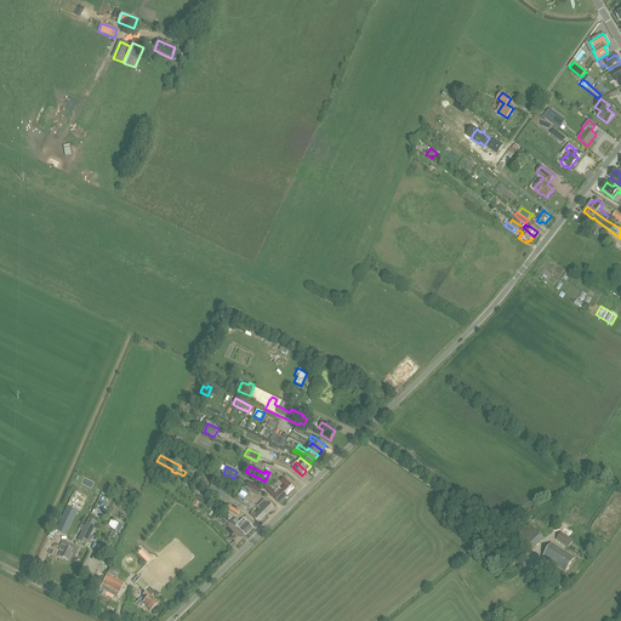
[(255,506),(244,500),(238,496),(237,499),(235,497),(232,495),(212,483),(197,473),(194,479),(210,488),(209,489),(227,501),(245,513),(246,510),(250,512),(255,506)]
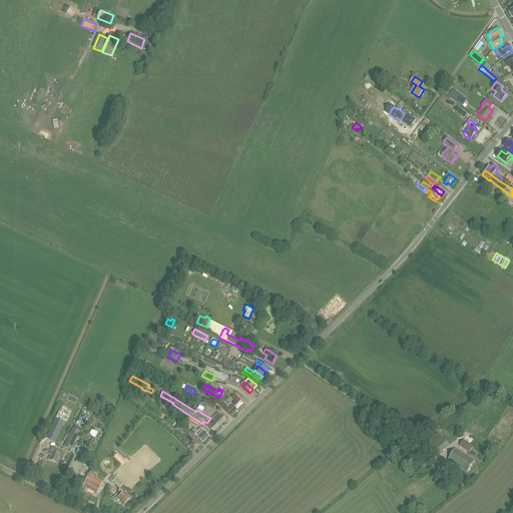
[(234,401),(230,404),(236,410),(242,404),(234,396),(231,398),(234,401)]
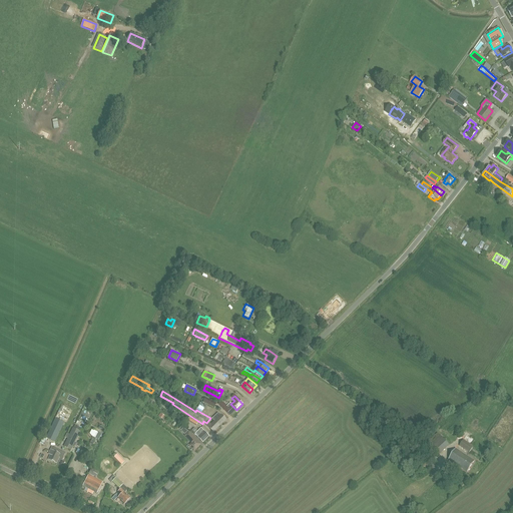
[(205,398),(203,402),(213,408),(216,403),(205,398)]
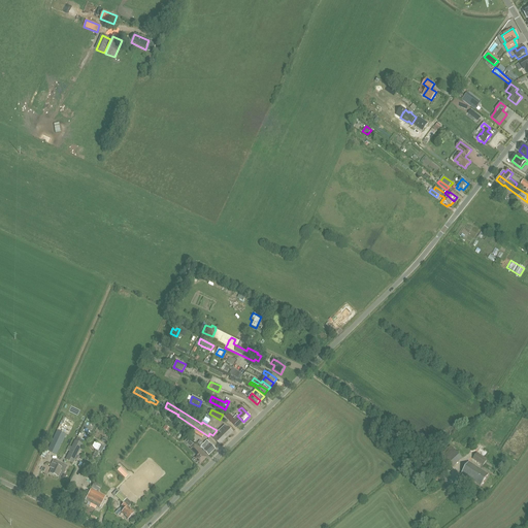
[(207,414),(200,423),(201,424),(202,422),(207,425),(208,423),(207,422),(211,416),(207,414)]
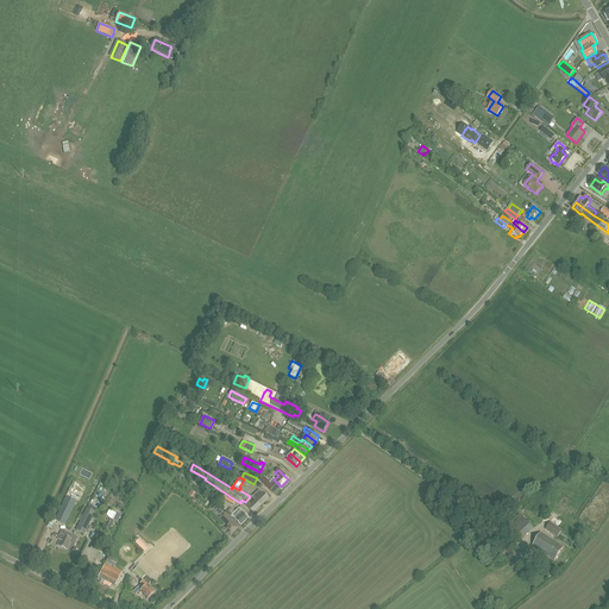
[(281,487),(274,479),(274,478),(269,483),(263,477),(259,481),(274,495),(281,487)]
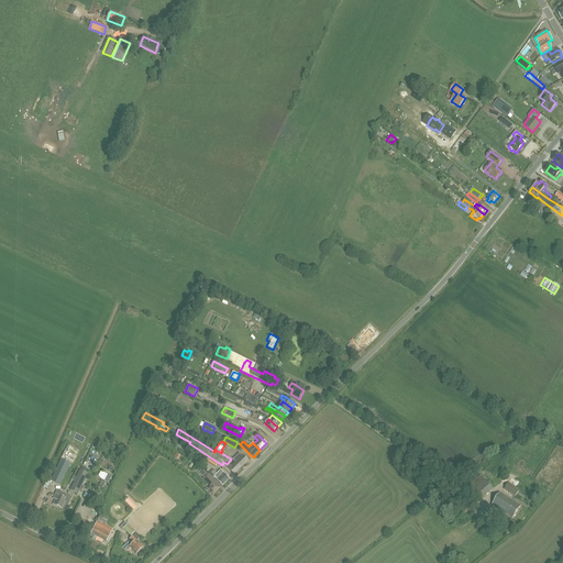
[(181,442),(179,445),(188,452),(190,448),(181,442)]
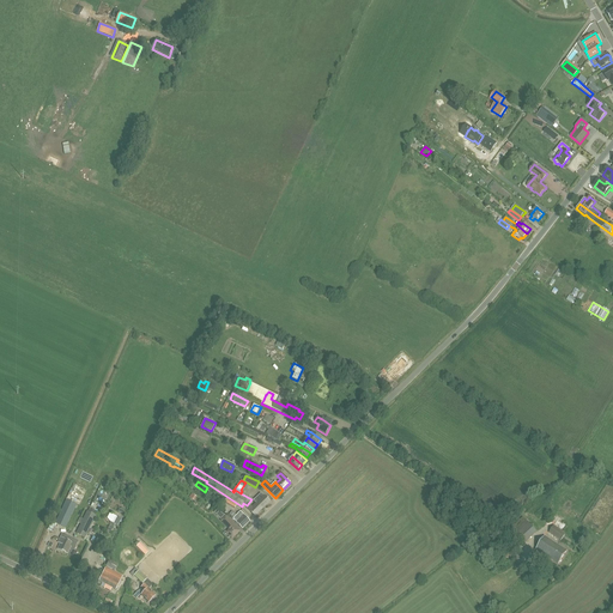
[(254,501),(256,504),(262,509),(269,502),(262,495),(261,493),(254,501)]
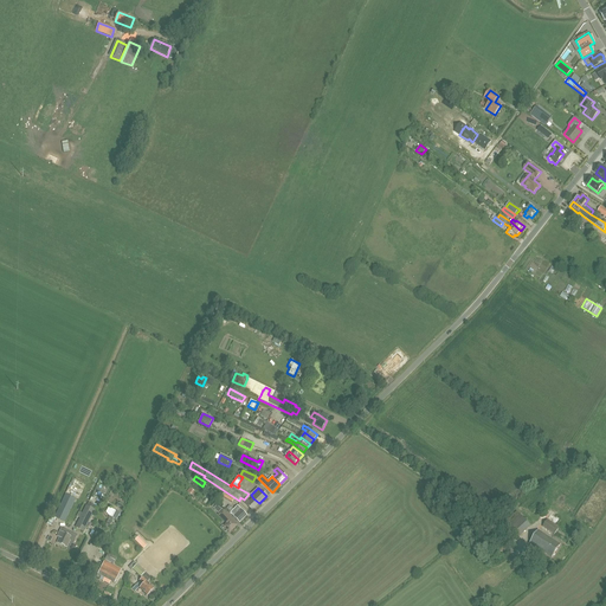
[(233,501),(224,494),(221,498),(231,504),(233,501)]
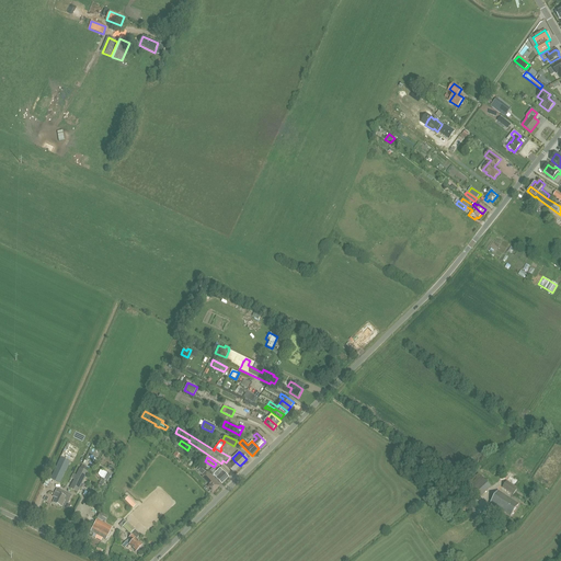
[(52,480),(60,483),(70,462),(60,458),(53,474),(49,472),(47,477),(47,478),(50,479),(52,480)]
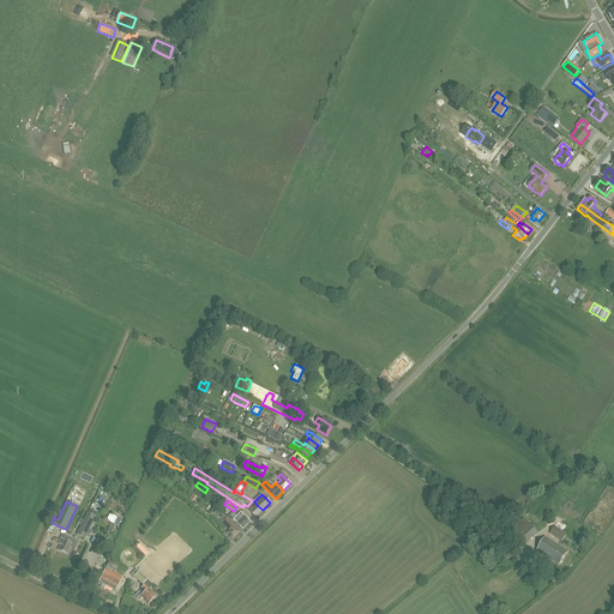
[(263,510),(257,505),(252,510),(251,507),(248,510),(256,517),(263,510)]
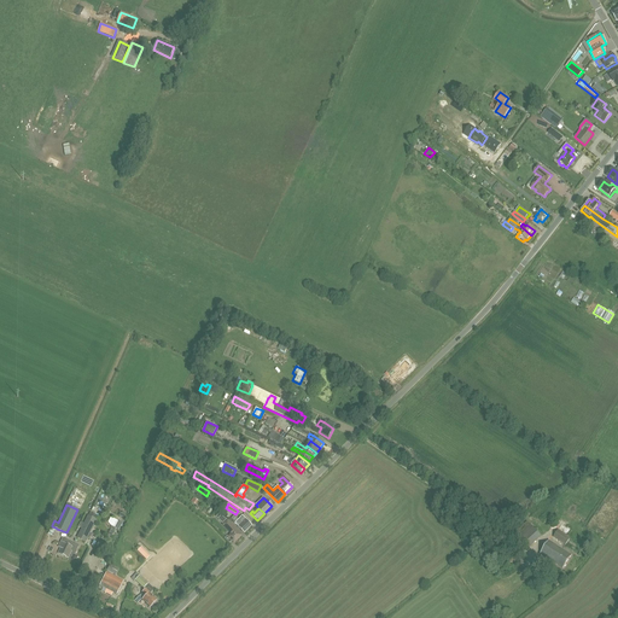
[(97,519),(88,516),(83,525),(82,528),(76,538),(86,543),(97,520),(97,519)]
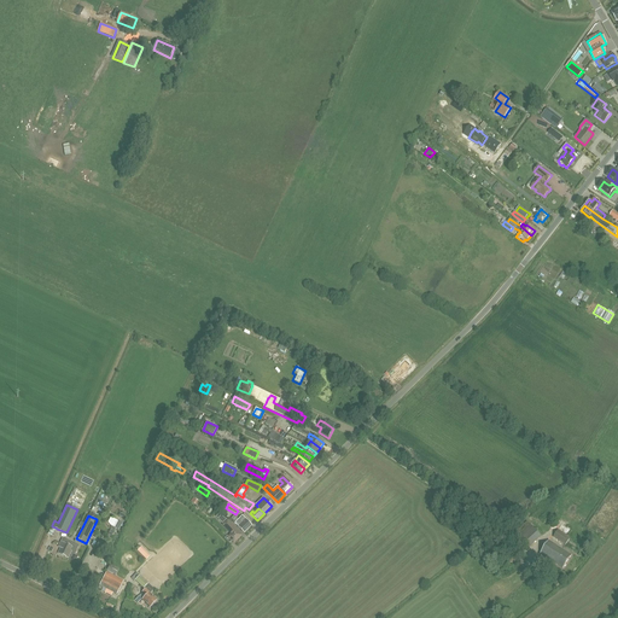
[(244,534),(251,526),(243,516),(234,524),(244,534)]
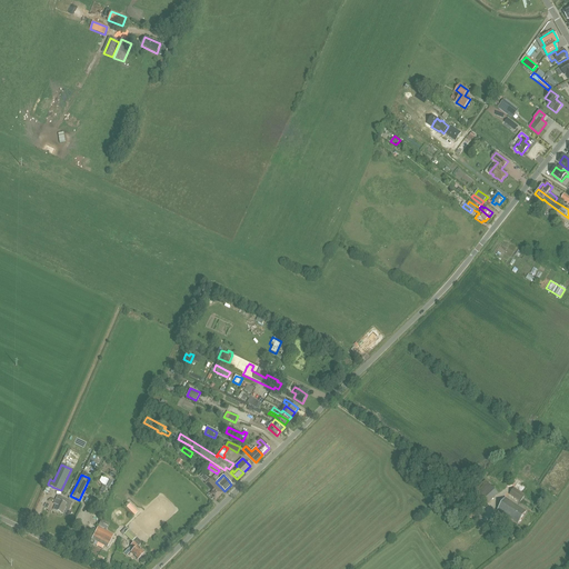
[(99,491),(102,493),(106,487),(109,480),(107,479),(101,477),(99,481),(102,485),(99,491)]
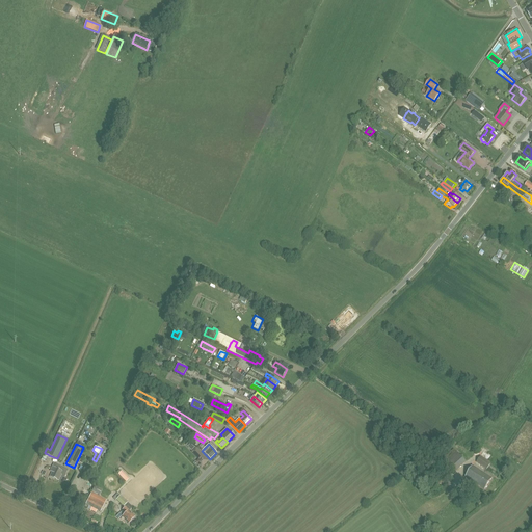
[(201,468),(208,461),(195,448),(192,452),(200,460),(196,462),(201,468)]
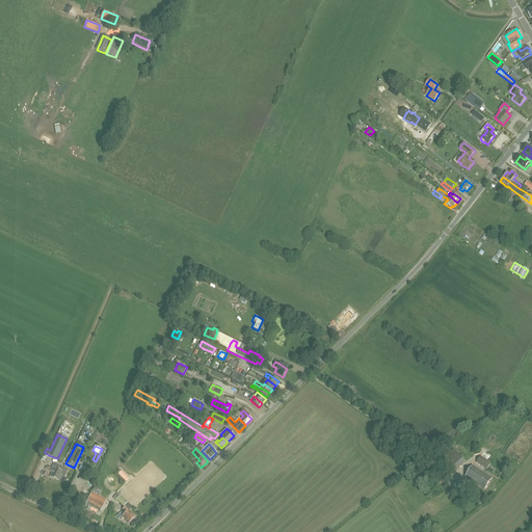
[(456,451),(445,461),(454,472),(466,461),(456,451)]
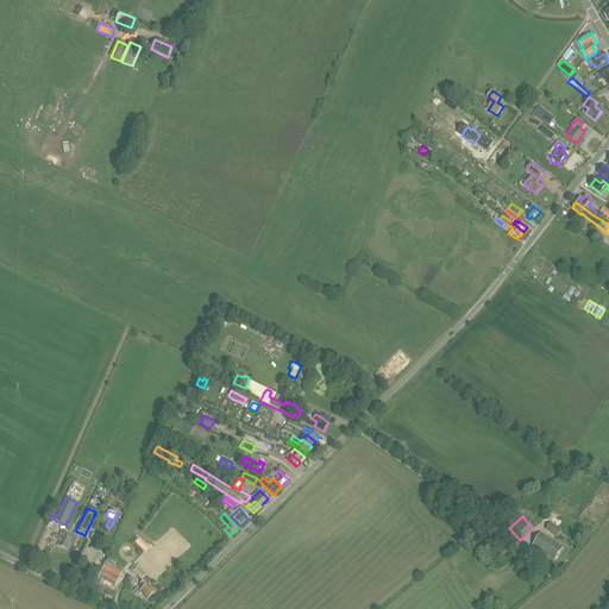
[(562,531),(550,523),(545,529),(557,538),(562,531)]
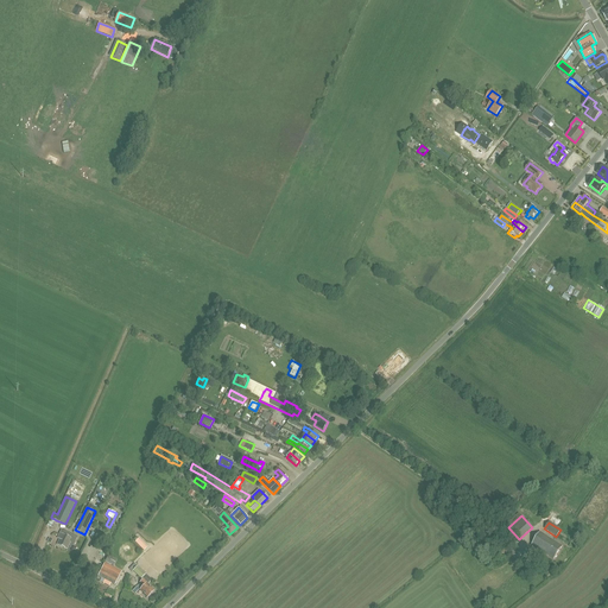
[(62,530),(57,538),(59,539),(57,545),(67,550),(70,543),(74,544),(77,537),(62,530)]
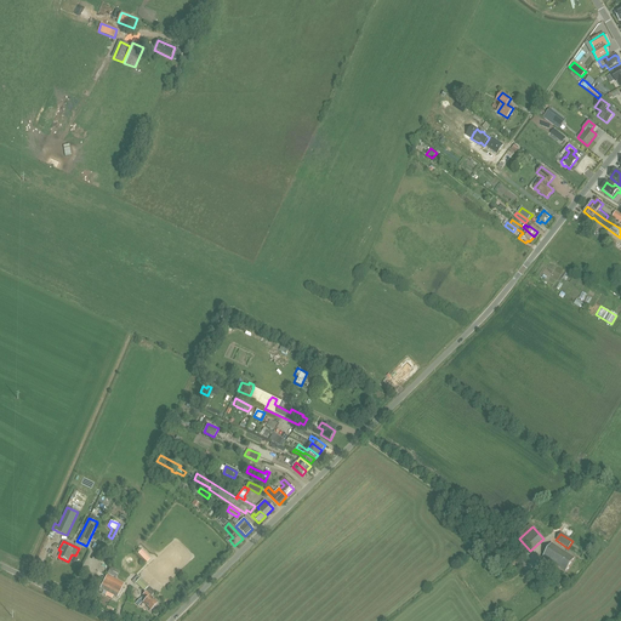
[(543,557),(565,571),(574,558),(552,543),(543,557)]
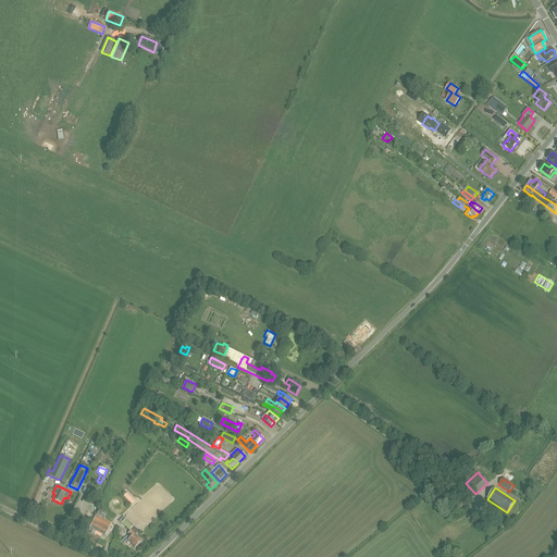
[(124,496),(132,505),(135,502),(132,498),(127,493),(124,496)]
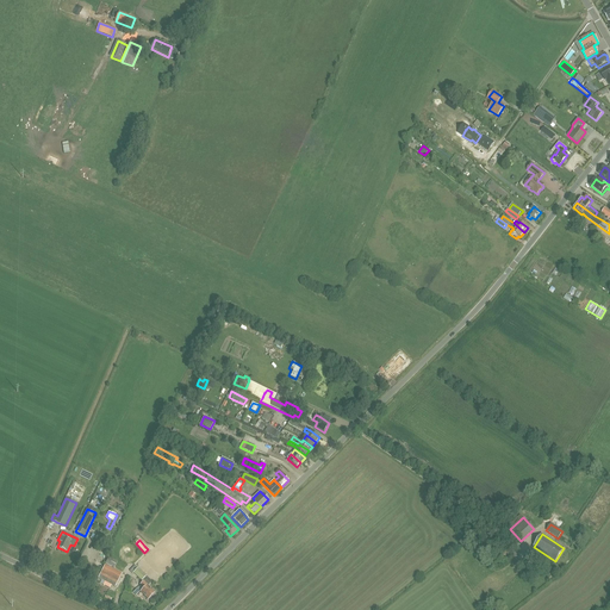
[(111,558),(109,564),(117,568),(120,561),(111,558)]
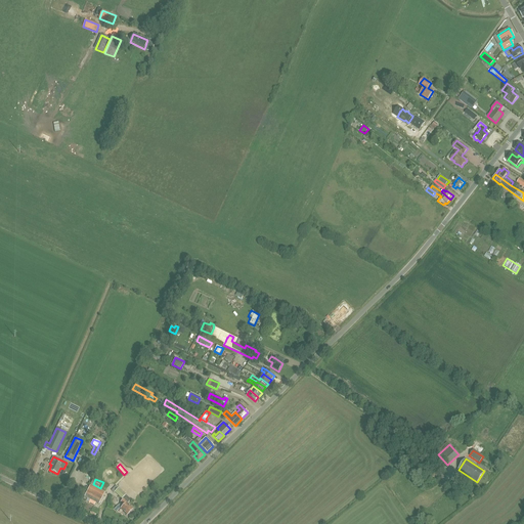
[(87,498),(95,503),(98,505),(104,492),(97,489),(90,485),(84,496),(87,498)]
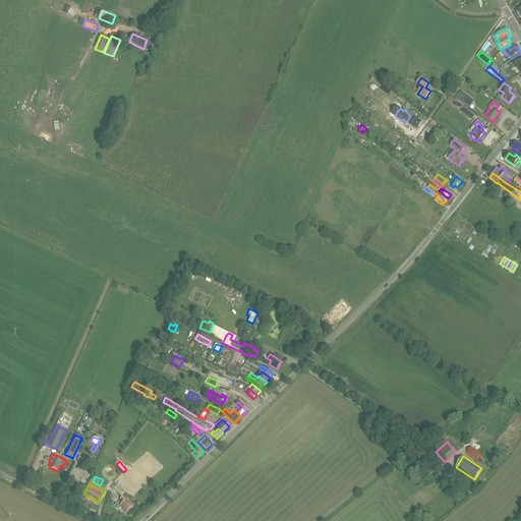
[(113,490),(114,489),(122,497),(120,499),(123,502),(120,506),(127,512),(131,507),(127,503),(128,503),(126,501),(130,497),(126,493),(118,485),(115,483),(112,486),(111,488),(113,490)]
